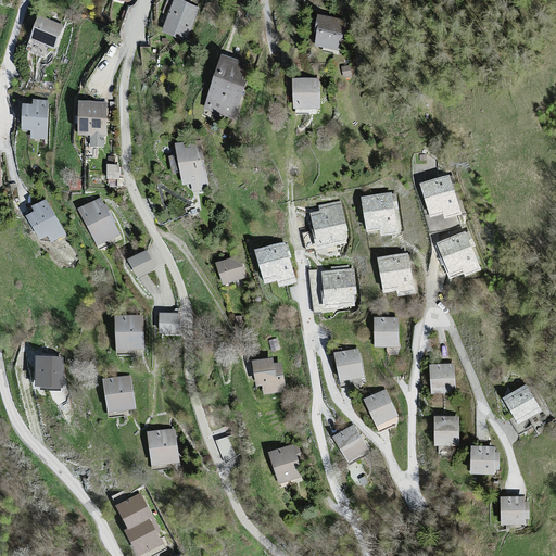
[(199,10),(174,0),(161,35),(186,45),(199,10)]
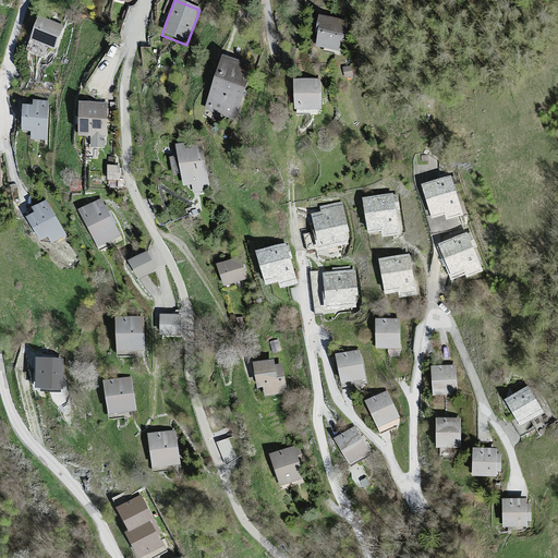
[(67,27),(40,16),(32,39),(57,50),(67,27)]
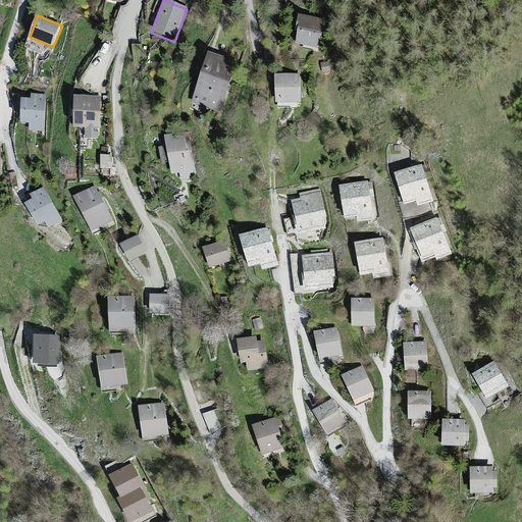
[(325,20),(299,15),(294,46),(320,50),(325,20)]
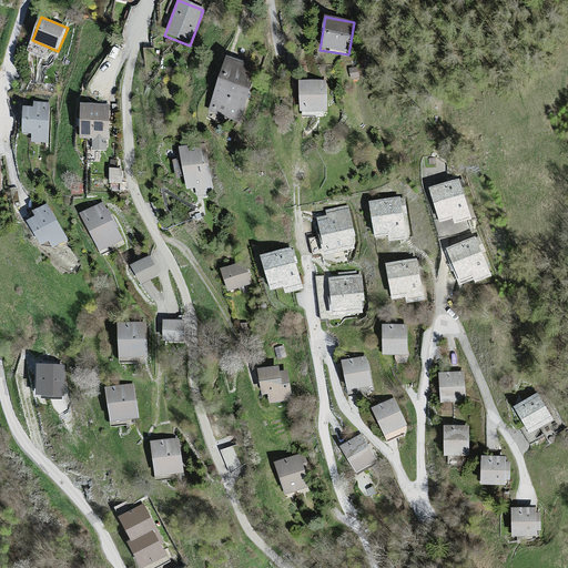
[(257,70),(226,60),(208,114),(239,125),(257,70)]
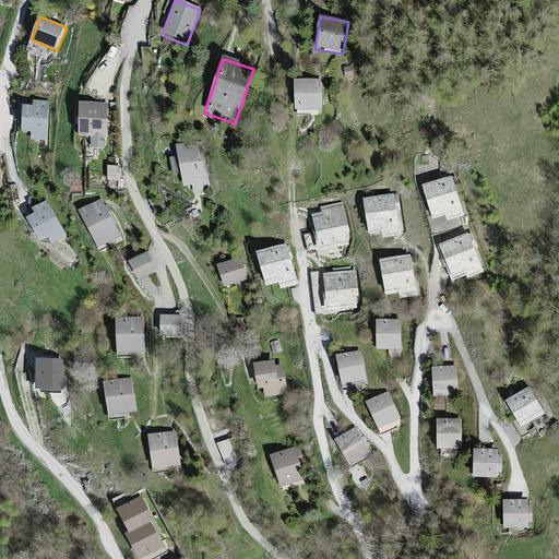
[(321,81),(294,81),(295,113),(322,111),(321,81)]
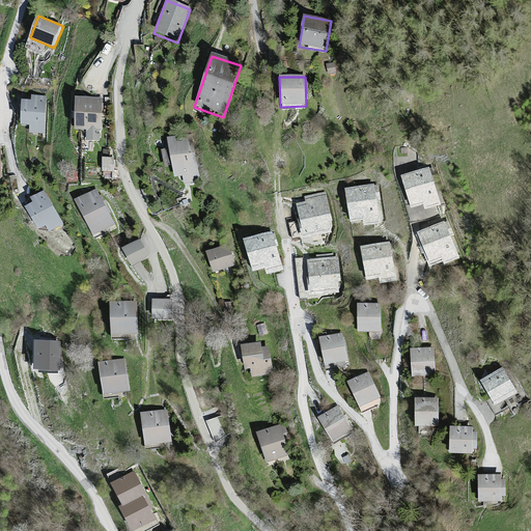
[(33,101),(22,100),(20,124),(31,124),(30,133),(46,134),(48,95),(33,94),(33,101)]
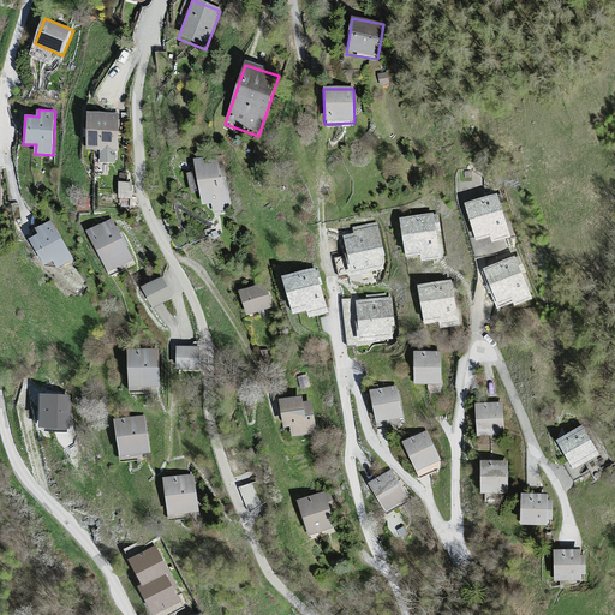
[(115,117),(87,115),(85,153),(100,154),(99,165),(114,165),(115,117)]
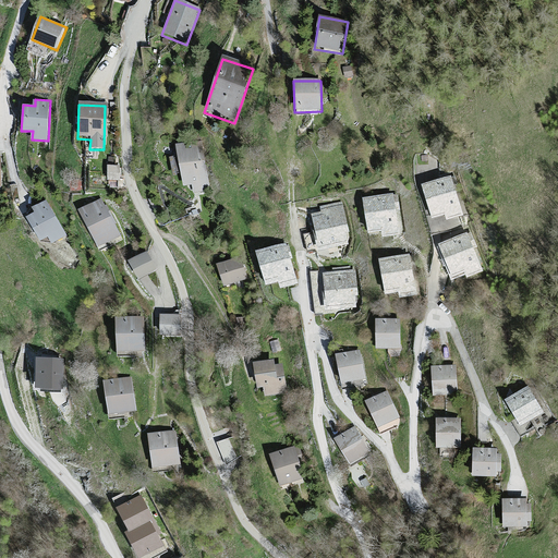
[(201,143),(176,147),(185,196),(209,191),(201,143)]
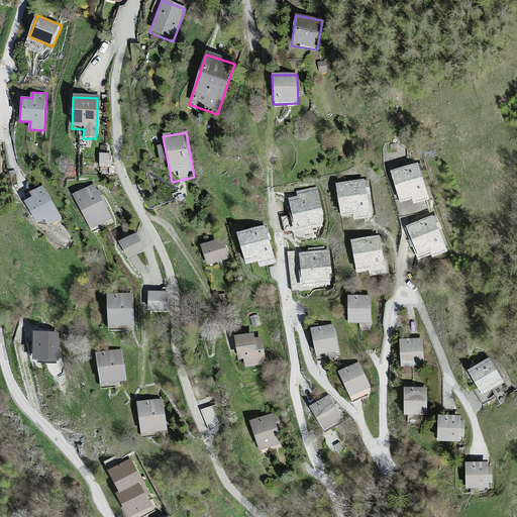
[(110,154),(99,154),(99,169),(111,169),(110,154)]
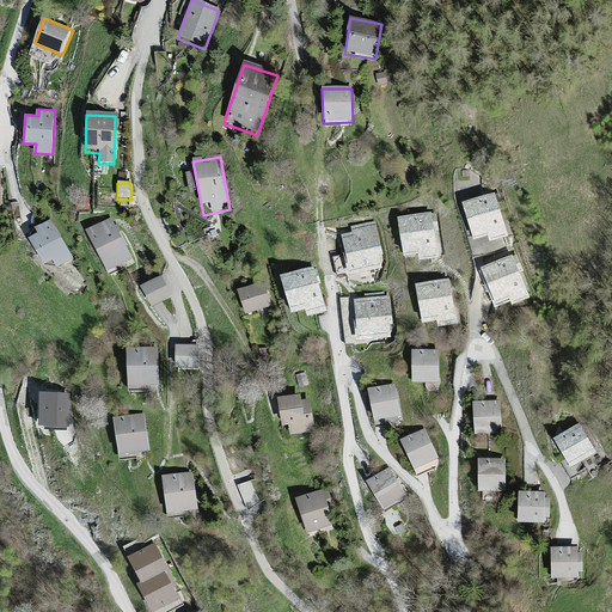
[(496,194),(463,203),(473,243),(508,232),(496,194)]
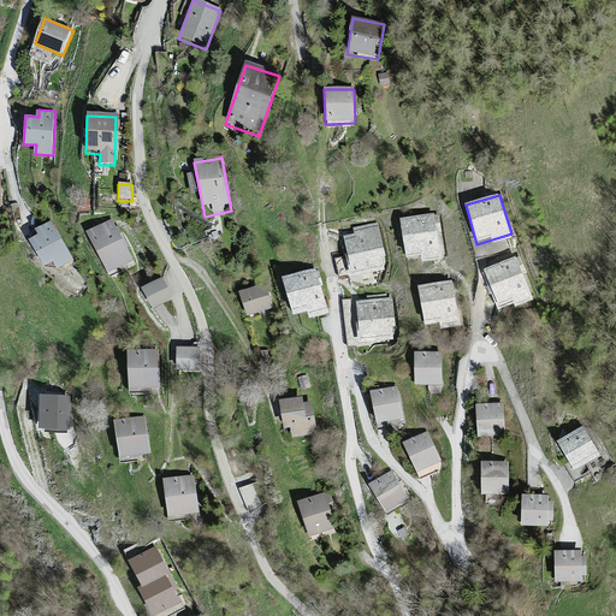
[(434,217),(401,221),(406,259),(439,255),(434,217)]
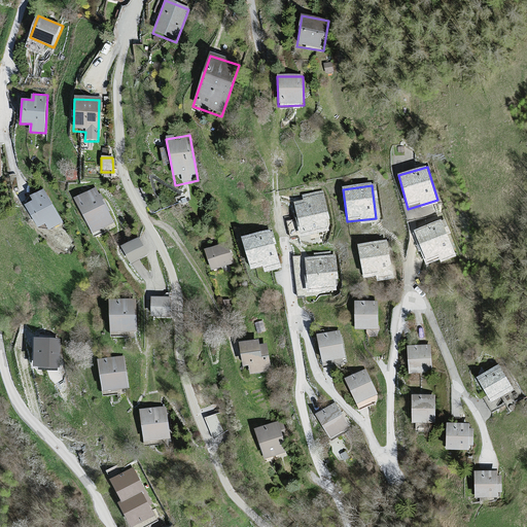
[(34,201),(27,205),(39,226),(46,221),(50,230),(65,221),(44,187),(31,195),(34,201)]
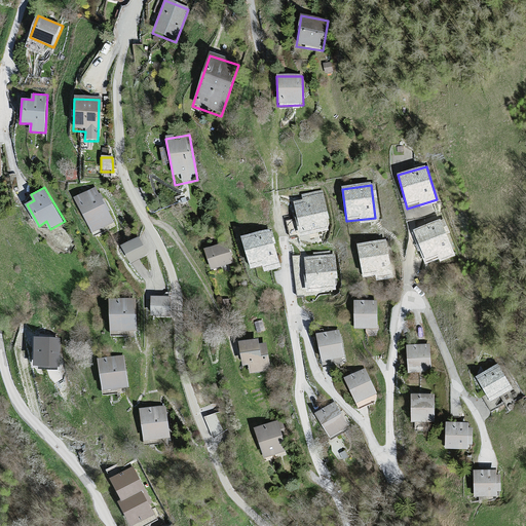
[(98,188),(75,198),(94,235),(116,224),(98,188)]
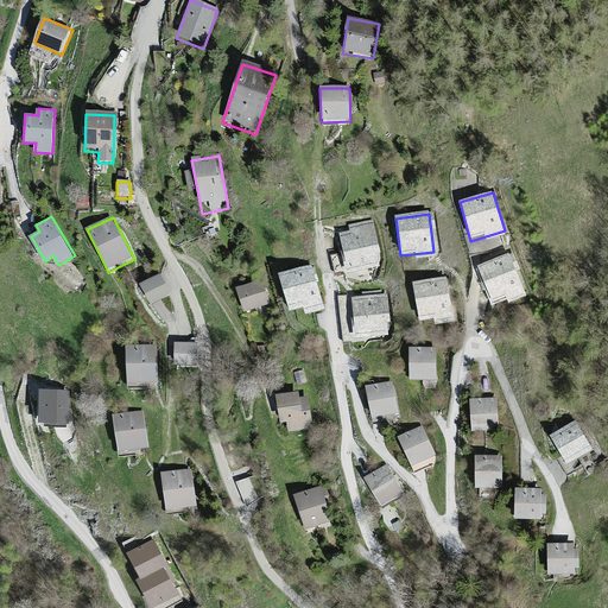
[(373,226),(339,234),(348,273),(382,265),(373,226)]
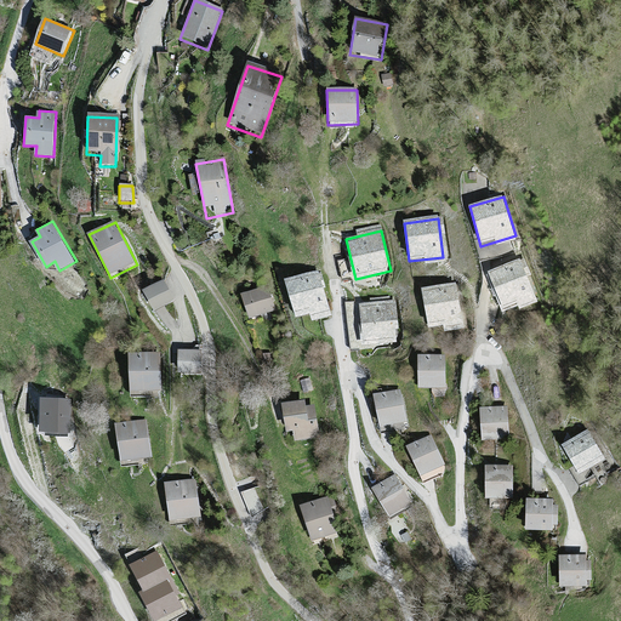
[(520,260),(486,272),(501,312),(535,298),(520,260)]
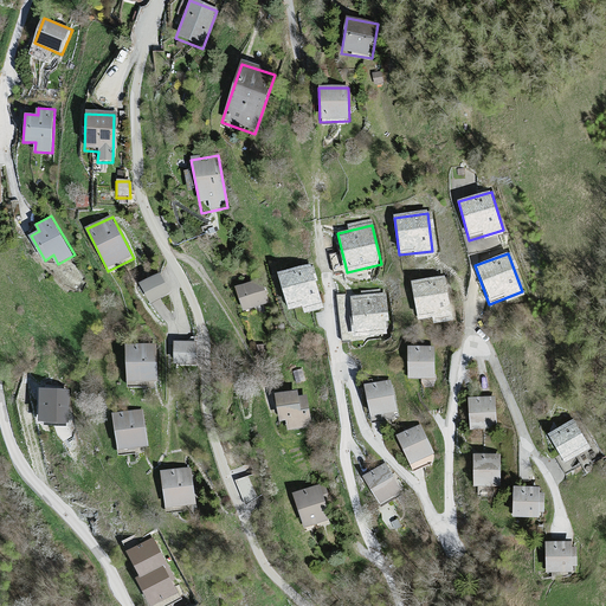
[(310,265),(278,275),(289,313),(321,302),(310,265)]
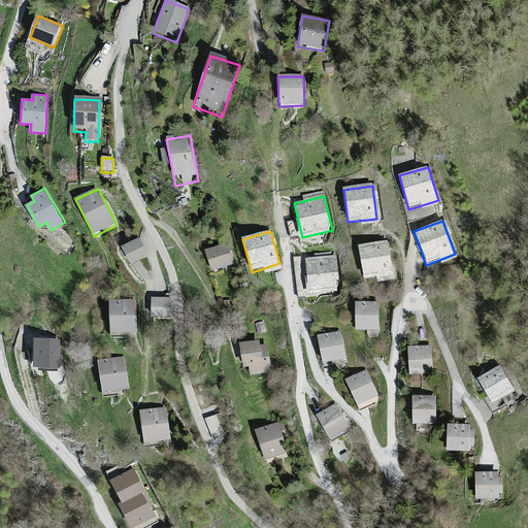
[(138,240),(121,250),(130,267),(147,258),(138,240)]
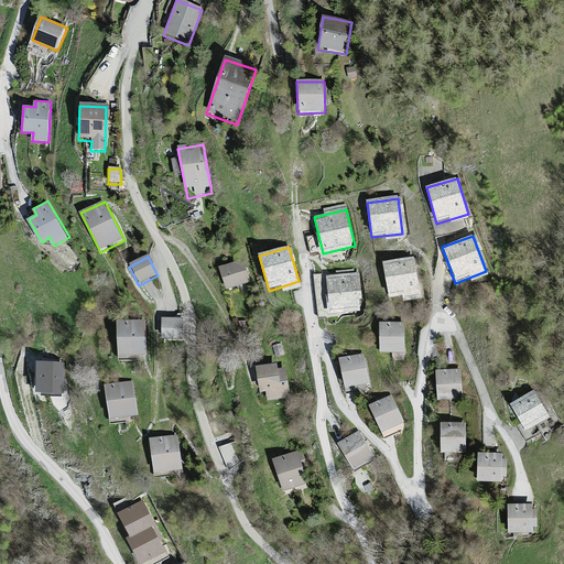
[(413,258),(382,263),(389,299),(420,293),(413,258)]
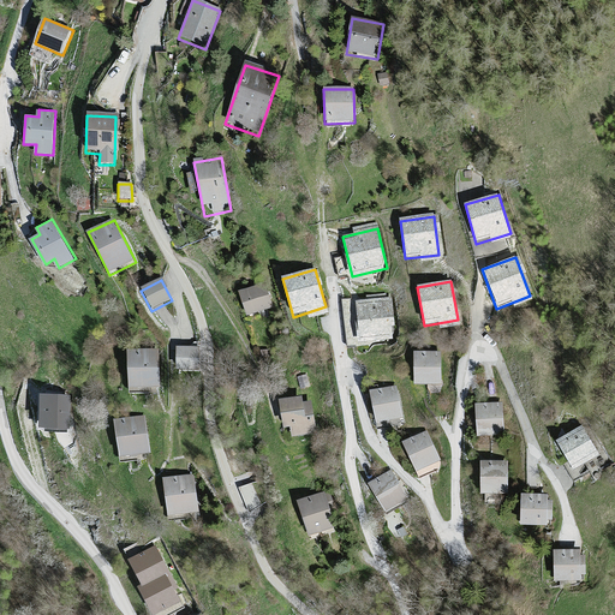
[(267,286),(239,293),(245,317),(273,311),(267,286)]
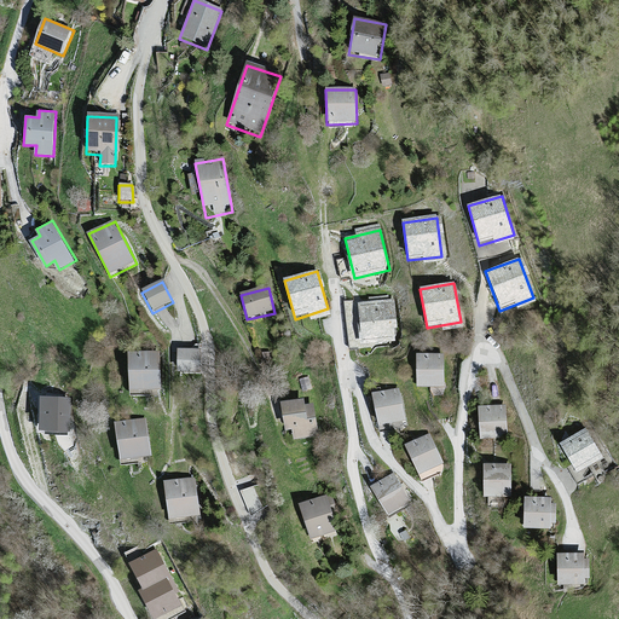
[(394,301),(357,305),(360,346),(398,342),(394,301)]
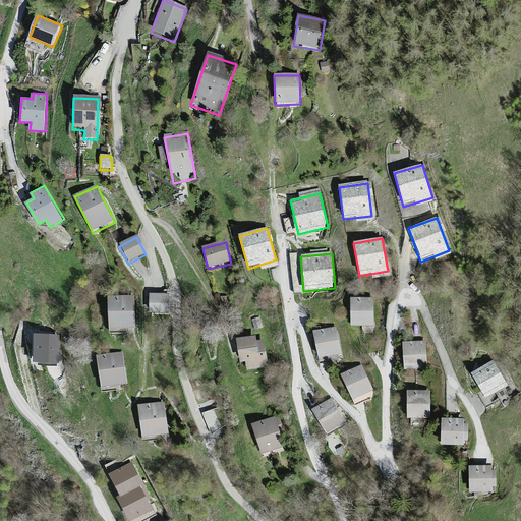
[(170,295),(150,295),(150,316),(170,315),(170,295)]
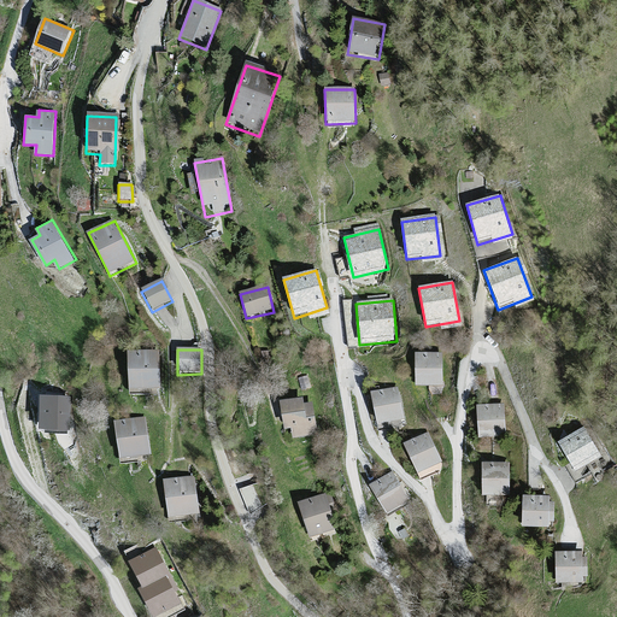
[(159,351),(128,353),(129,393),(160,392),(159,351)]
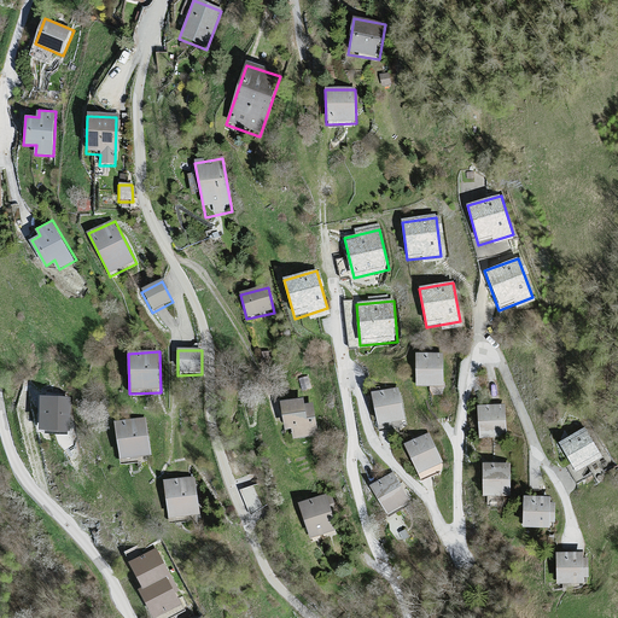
[(443,354),(415,354),(415,386),(443,386),(443,354)]
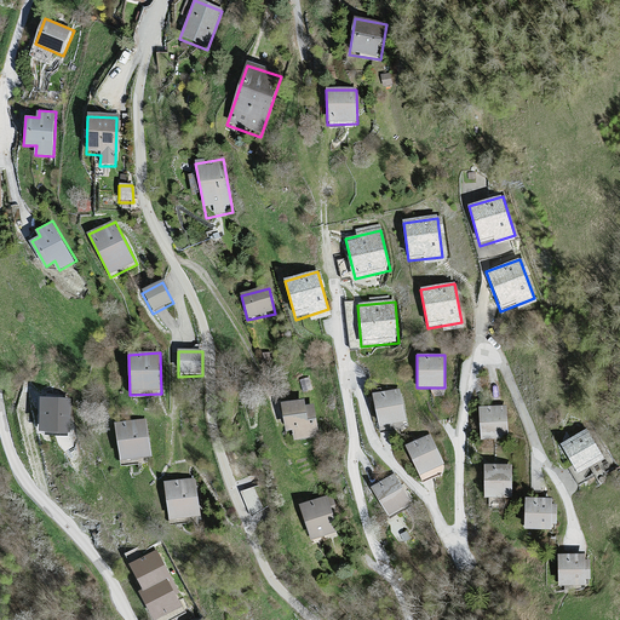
[(399,390),(372,395),(378,428),(405,422),(399,390)]
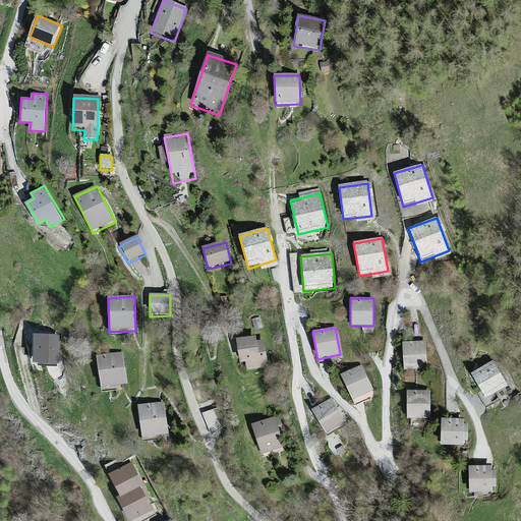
[(61,336),(34,334),(32,364),(59,366),(61,336)]
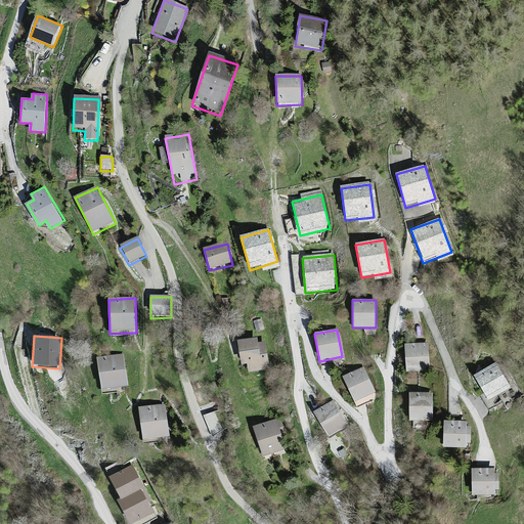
[(257,338),(236,342),(241,365),(248,363),(250,373),(270,369),(265,342),(258,343),(257,338)]
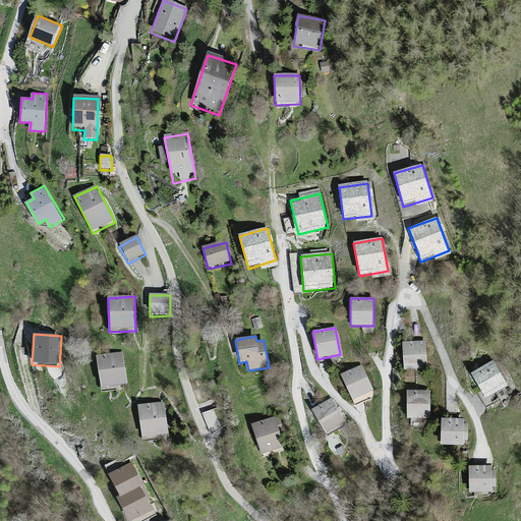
[(424,342),(403,344),(404,371),(426,369),(424,342)]
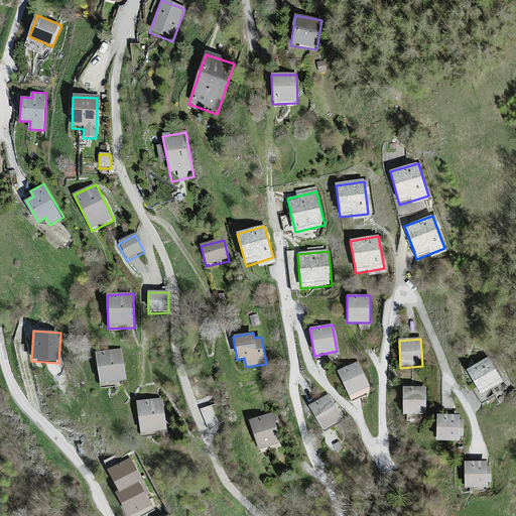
[(122,350),(96,354),(101,386),(128,381),(122,350)]
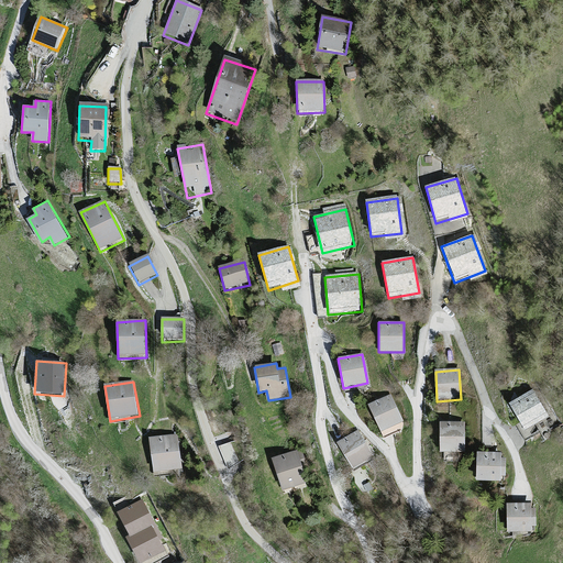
[(533,392),(509,405),(523,431),(548,418),(533,392)]
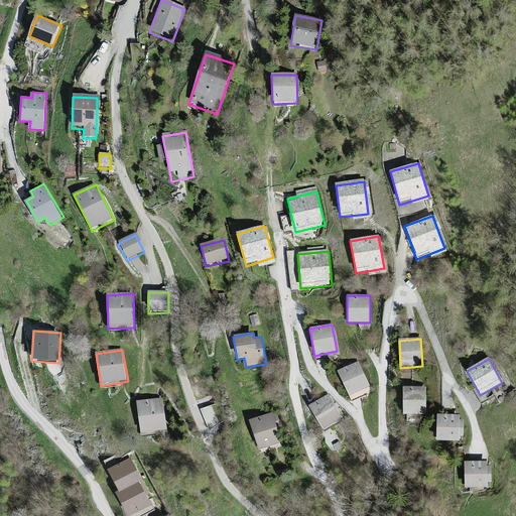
[(358,362),(337,371),(348,396),(369,386),(358,362)]
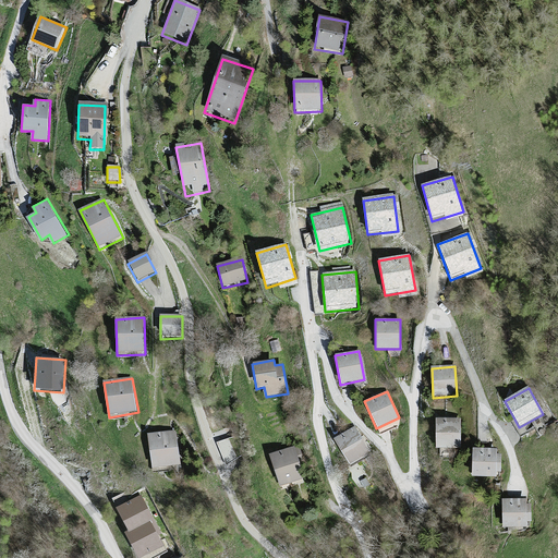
[(460,419),(436,419),(436,449),(461,449),(460,419)]
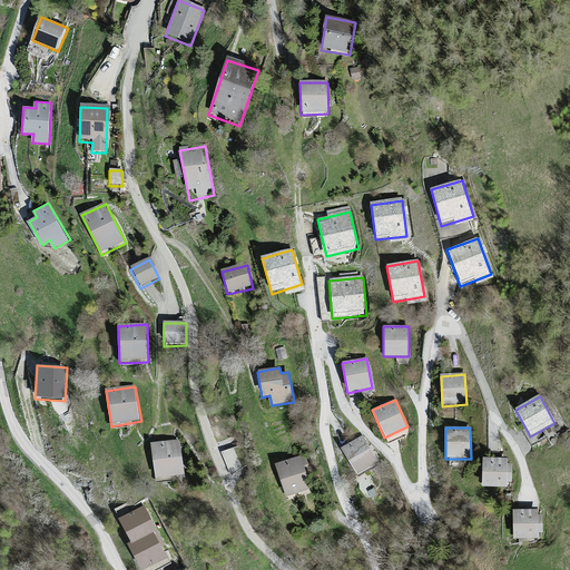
[(363,436),(341,449),(355,475),(377,463),(363,436)]
